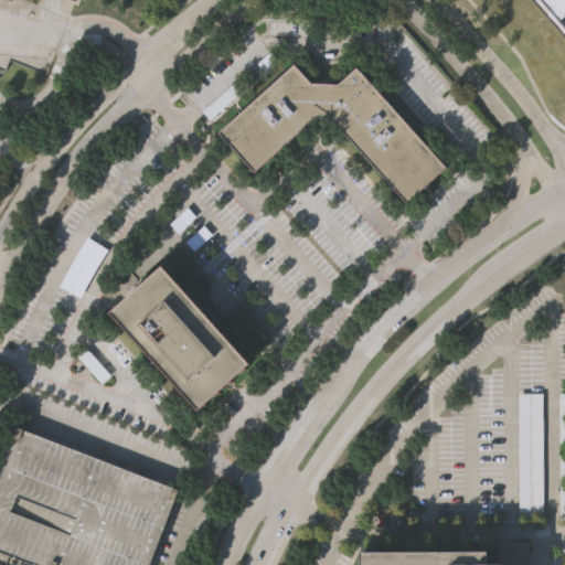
[(564,32),(536,0),(564,0),(564,32)]
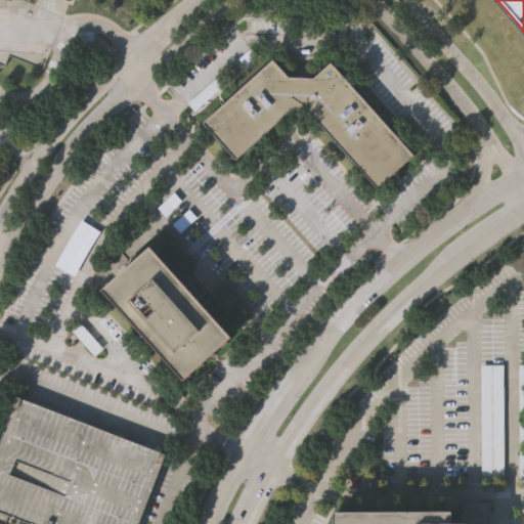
[(274,57),(291,75),(315,76),(332,60),(416,154),(379,186),(308,106),(294,106),(237,157),(205,120),(274,57)]
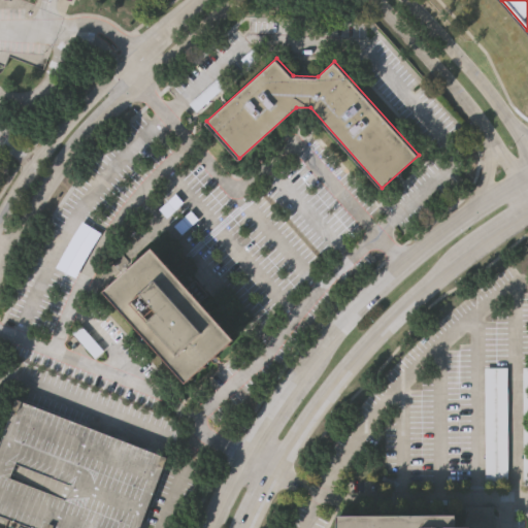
[(237,339),(190,383),(108,292),(156,249),(237,339)]
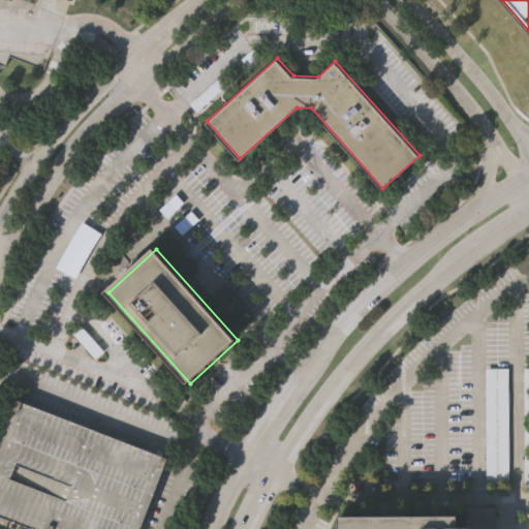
[(485,481),(485,368),(508,368),(507,483),(485,481)]
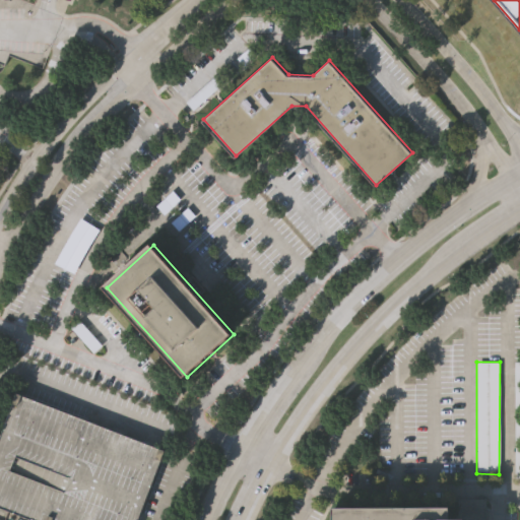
[(33,519),(0,508),(0,436),(16,392),(105,426),(166,448),(138,519),(33,519)]
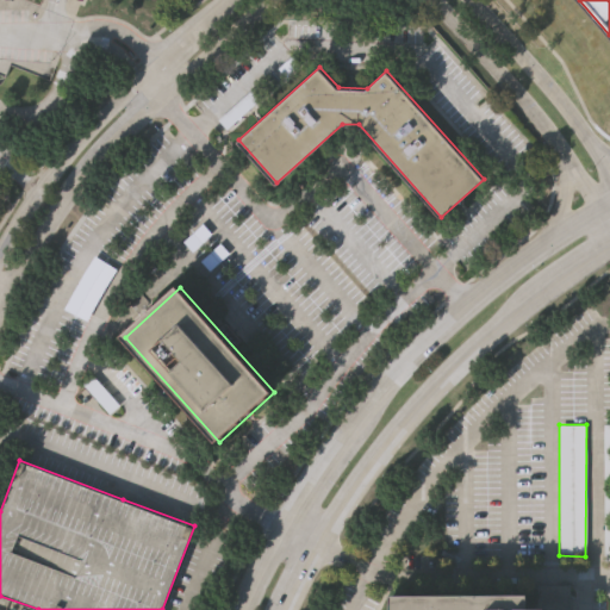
[(572,587),(571,609),(392,609),(392,598),(529,598),(529,609),(539,609),(539,587),(572,587)]
